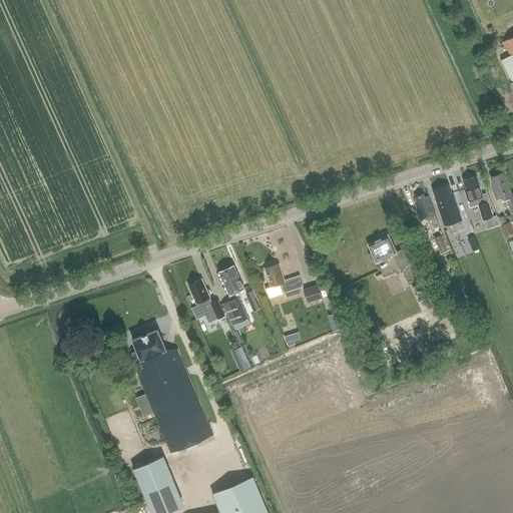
[(511,81),(512,80),(512,37),(504,42),(511,56),(501,61),(511,81)]
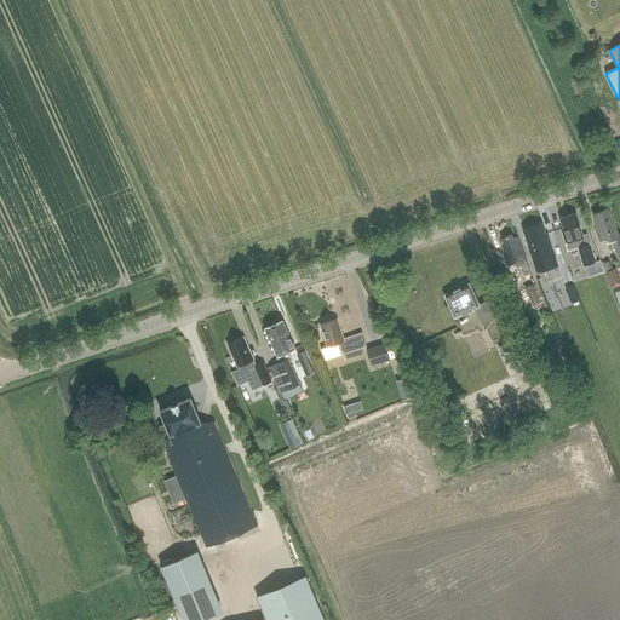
[(608,211),(593,216),(600,230),(596,233),(600,244),(609,240),(610,244),(612,242),(616,256),(616,257),(619,260),(619,259),(619,235),(618,236),(608,211)]
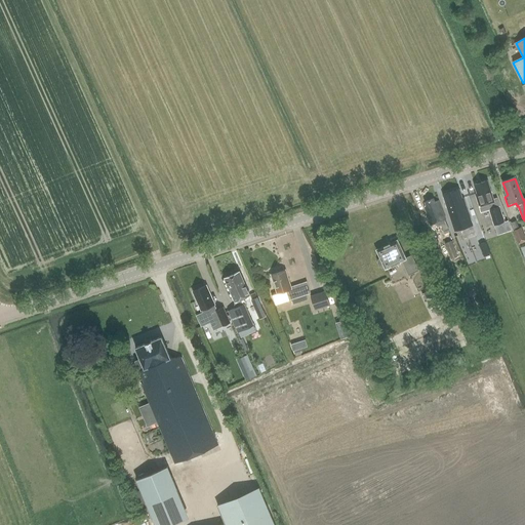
[(487,182),(474,186),(477,194),(475,195),(480,207),(482,213),(489,210),(498,207),(500,206),(497,198),(493,199),(487,182)]
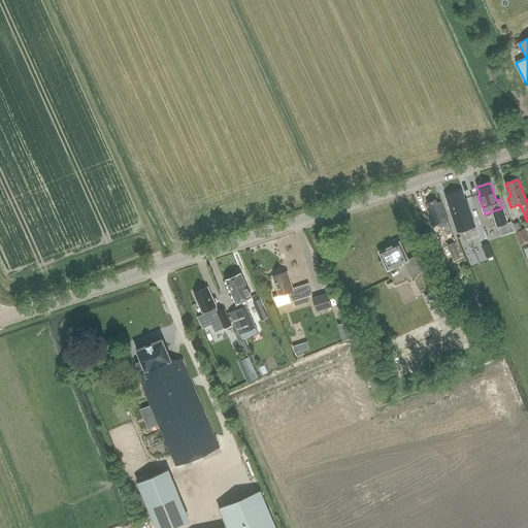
[(457,232),(474,226),(465,200),(464,200),(461,192),(446,196),(457,232)]
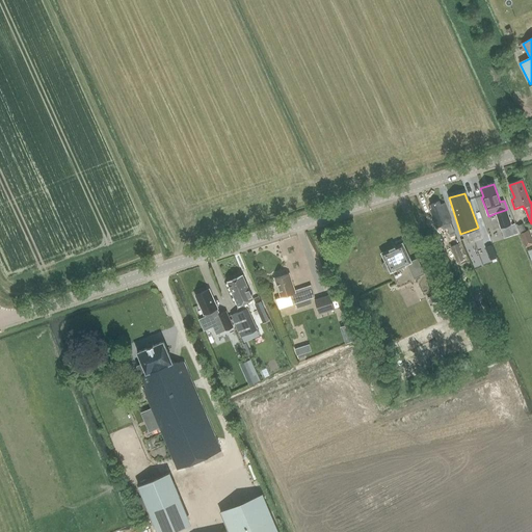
[(431,210),(428,211),(431,218),(430,219),(434,230),(435,230),(442,227),(443,230),(447,229),(450,236),(455,234),(451,223),(451,222),(444,204),(440,205),(439,203),(430,206),(431,210)]
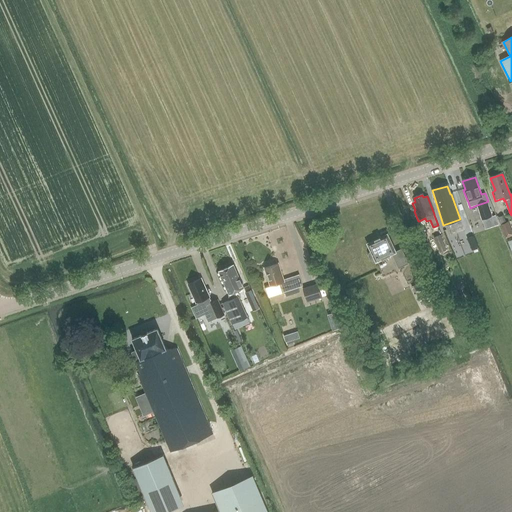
[(486,202),(477,205),(483,220),(492,217),(486,202)]
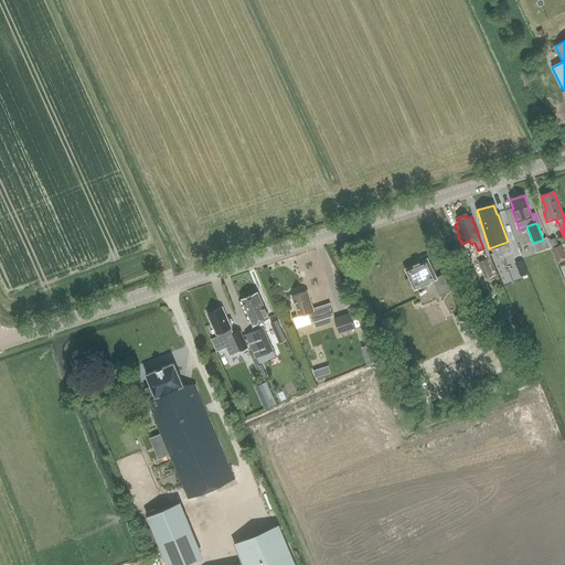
[(564,255),(561,246),(552,249),(557,265),(564,260),(564,255)]
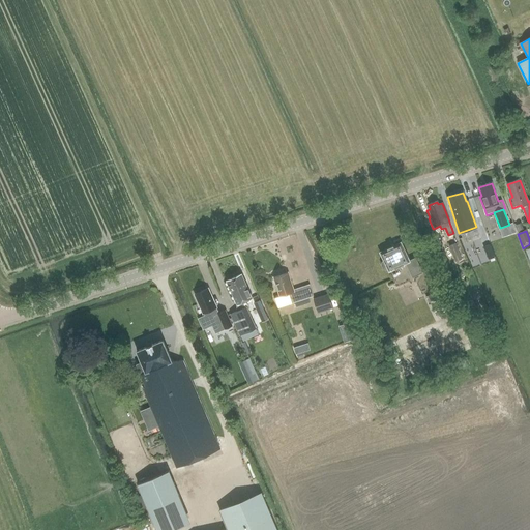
[(412,278),(422,273),(415,258),(409,261),(401,243),(380,253),(384,261),(382,262),(381,265),(383,270),(385,271),(388,270),(389,272),(406,264),(412,278)]
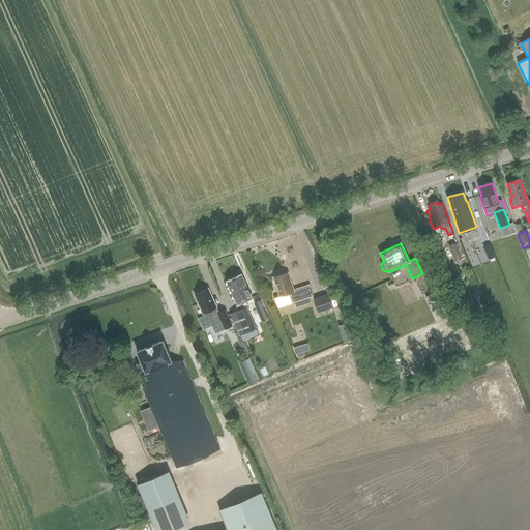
[(455,244),(448,247),(454,263),(462,261),(455,244)]
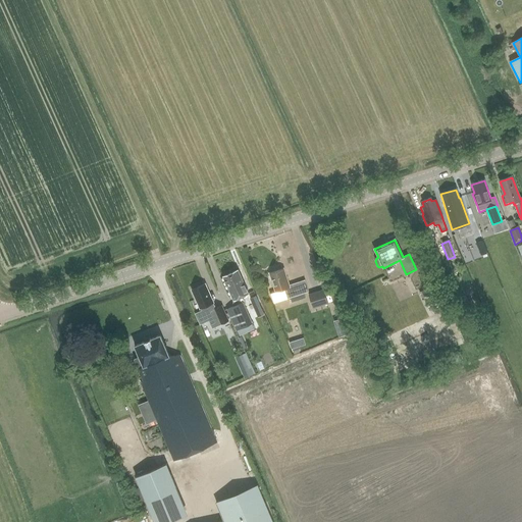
[(483,241),(477,243),(481,255),(487,252),(483,241)]
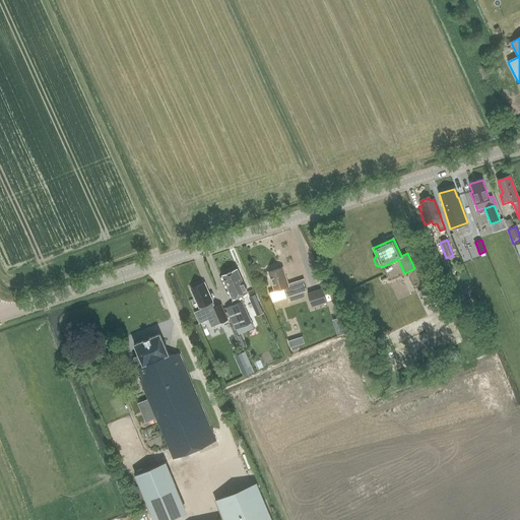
[(519,243),(510,248),(514,256),(519,252),(519,243)]
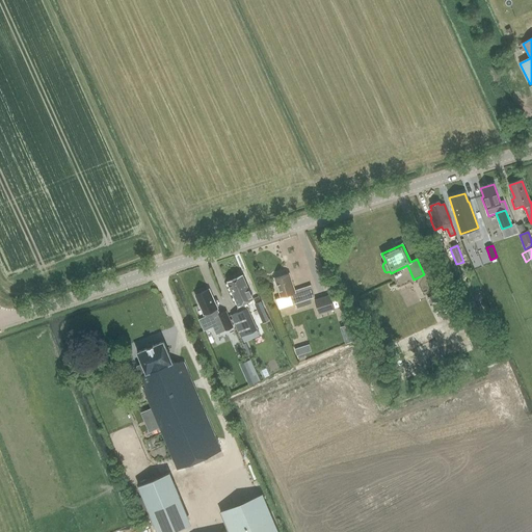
[(300,289),(293,291),(288,274),(275,277),(282,297),(290,294),(292,303),(296,302),(297,308),(304,304),(300,289)]
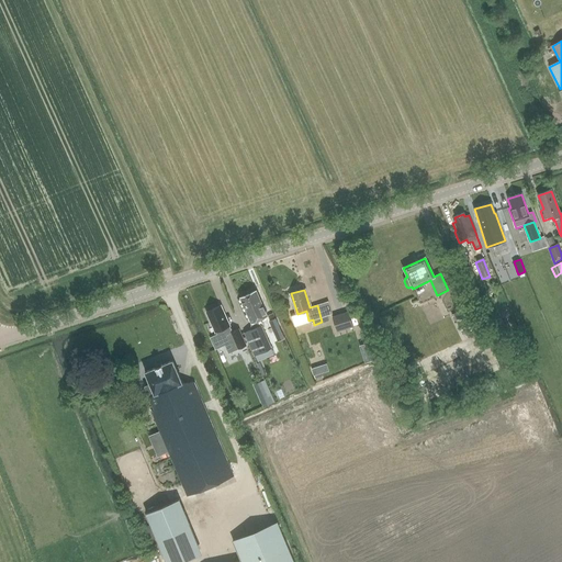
[(272,349),(259,321),(268,317),(257,291),(242,299),(253,324),(254,323),(256,328),(245,333),(256,356),(272,349)]
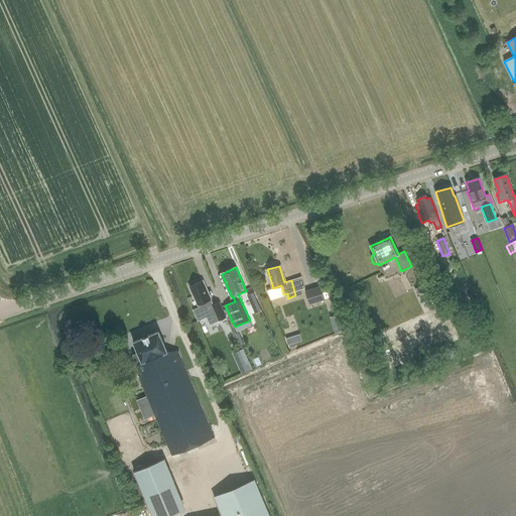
[(203,280),(190,285),(195,294),(194,295),(195,298),(197,299),(200,304),(202,303),(203,305),(205,311),(211,309),(213,314),(216,313),(218,318),(219,320),(227,317),(220,301),(213,304),(212,305),(211,302),(212,302),(213,302),(203,280)]
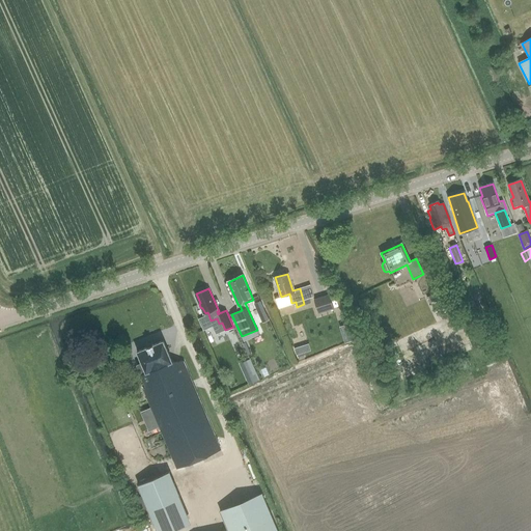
[(329,295),(314,300),(318,312),(333,308),(329,295)]
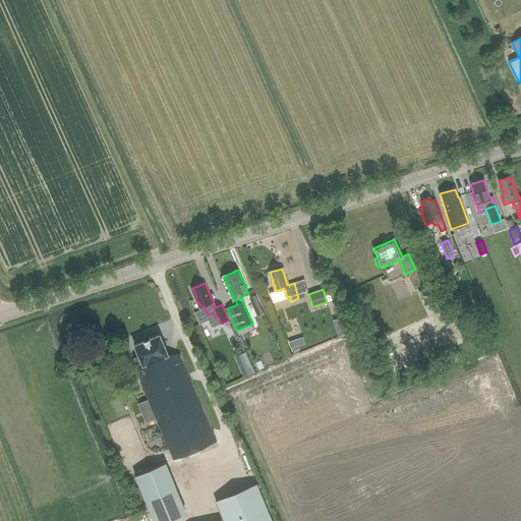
[(477,297),(472,299),(476,308),(480,306),(477,297)]
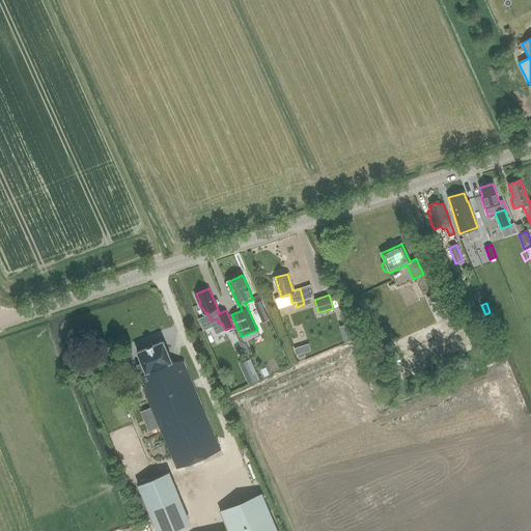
[(207,314),(198,318),(203,330),(213,326),(211,320),(208,314),(207,314)]
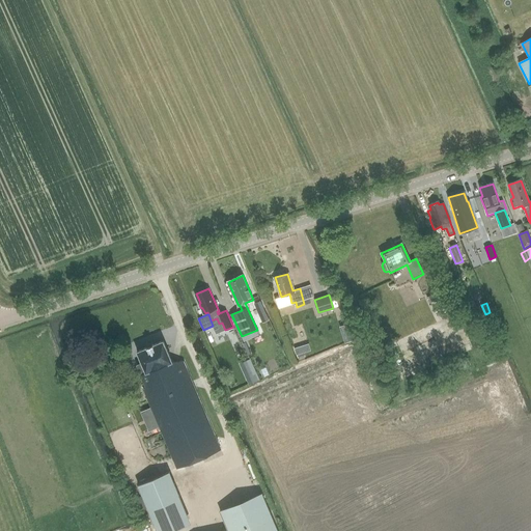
[(217,318),(211,320),(213,326),(217,334),(225,330),(224,328),(222,323),(219,324),(217,318)]
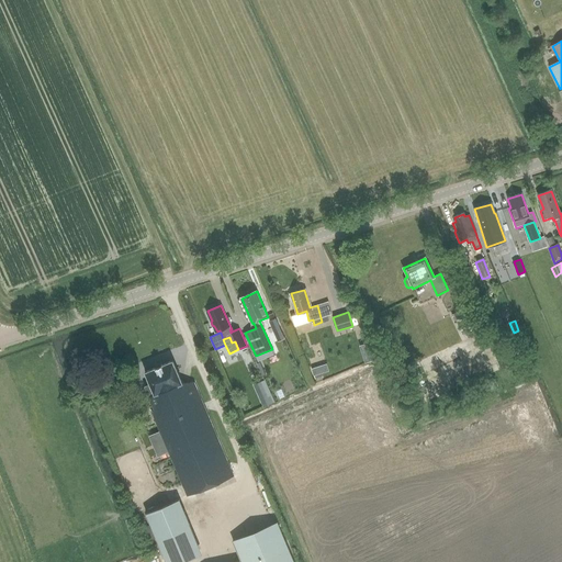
[(150,384),(144,388),(155,412),(152,413),(160,431),(149,436),(158,456),(168,451),(188,496),(234,476),(193,382),(181,382),(172,361),(145,372),(150,384)]
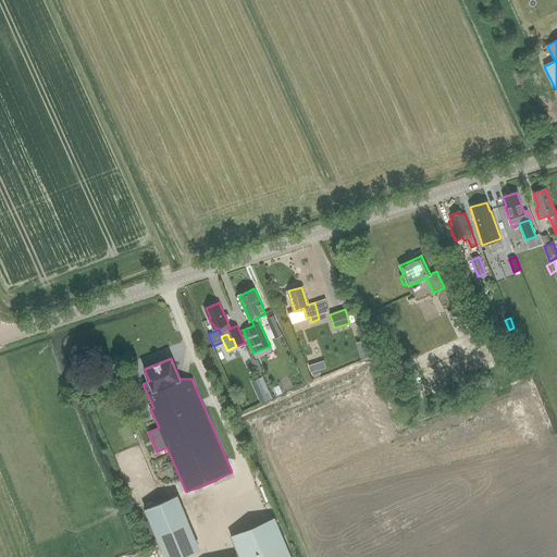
[(319,359),(308,362),(312,375),(322,372),(319,359)]
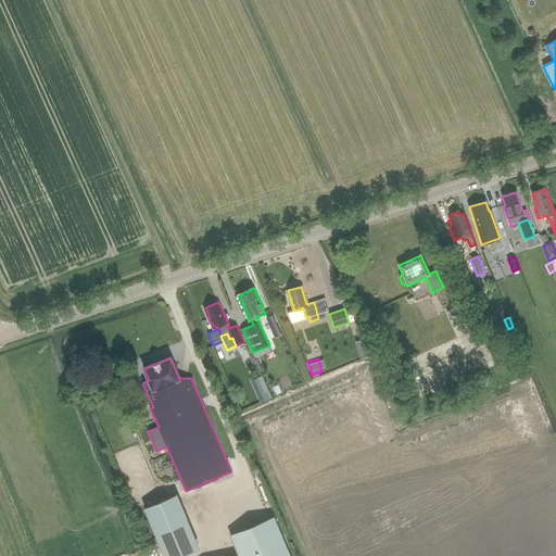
[(263,376),(253,380),(264,402),(273,399),(263,376)]
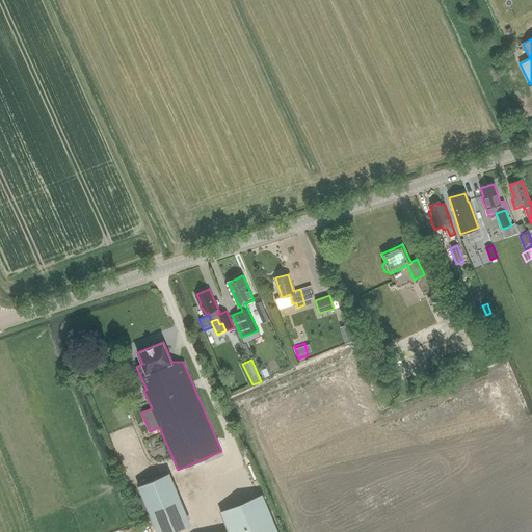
[(169,473),(138,485),(157,531),(174,531),(184,528),(171,500),(180,497),(169,473)]
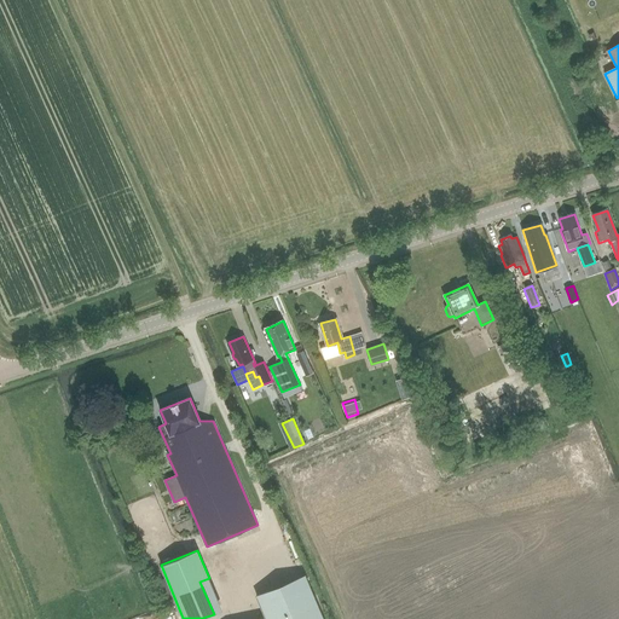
[(324,618),(314,596),(266,617),(266,618),(324,618)]
